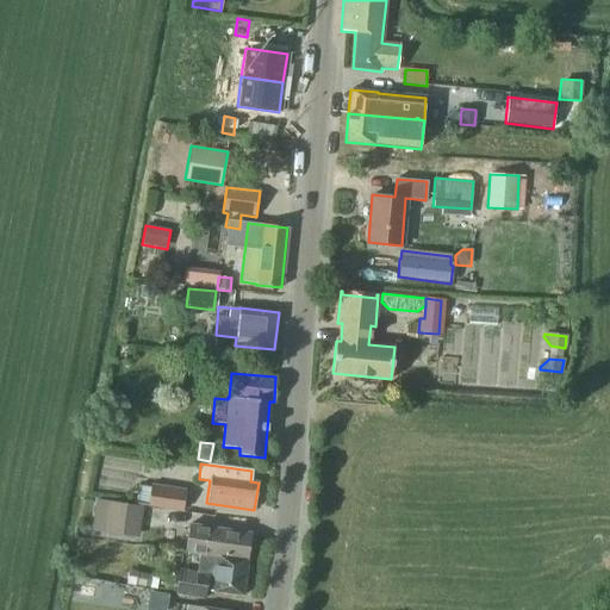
[(192,492),(150,487),(148,505),(190,511),(192,492)]
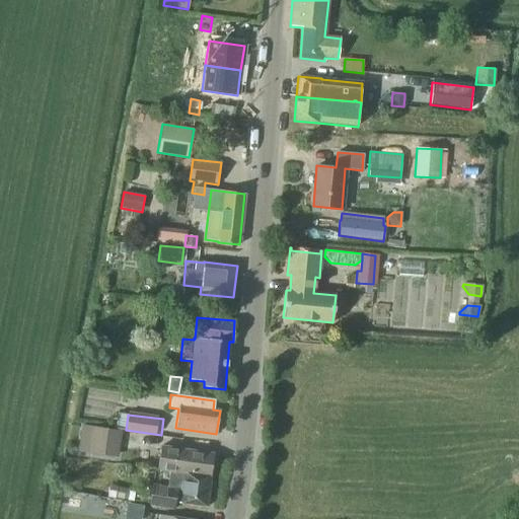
[(122,431),(92,427),(89,453),(119,457),(122,431)]
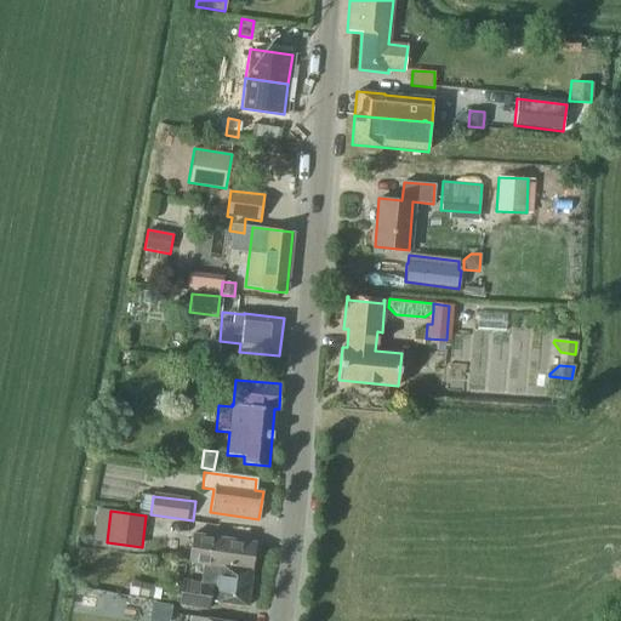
[(204,564),(217,567),(217,565),(251,570),(255,543),(221,539),(221,540),(193,535),(189,563),(204,564)]
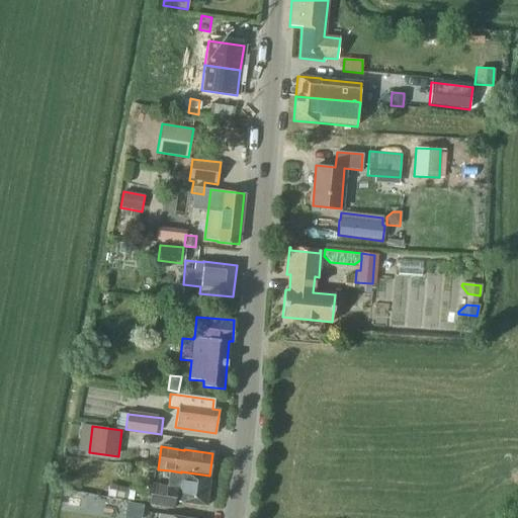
[(170,470),(167,487),(152,485),(149,504),(174,508),(175,502),(205,506),(210,476),(209,476),(181,471),(181,472),(170,470)]
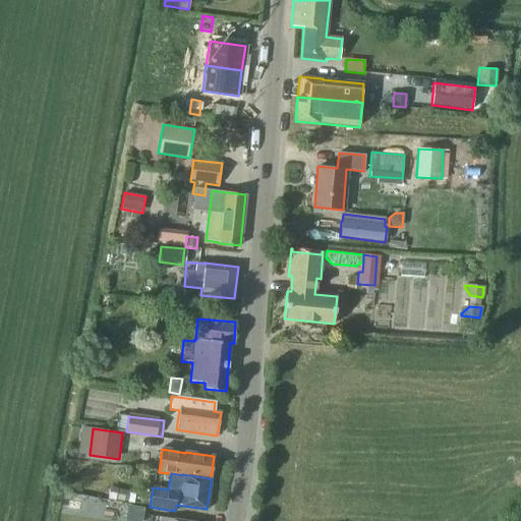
[(117,490),(109,489),(107,500),(115,502),(117,490)]
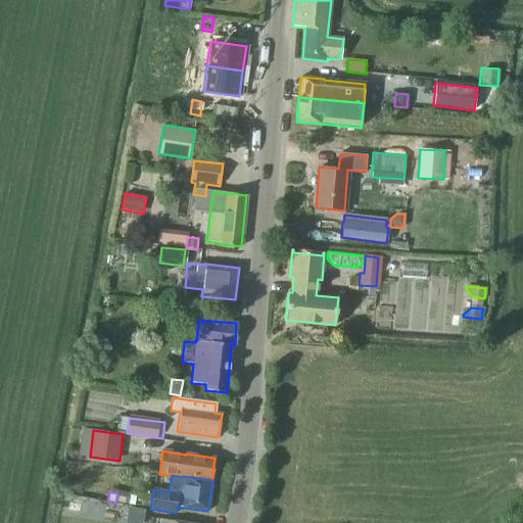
[(124,505),(126,493),(117,492),(115,504),(124,505)]
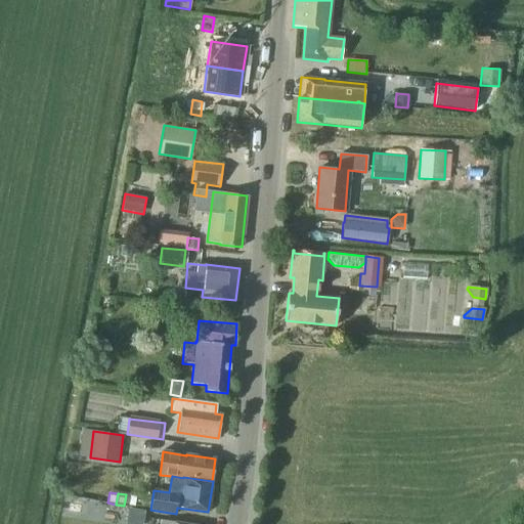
[(125,523),(142,523),(145,511),(128,508),(125,523)]
